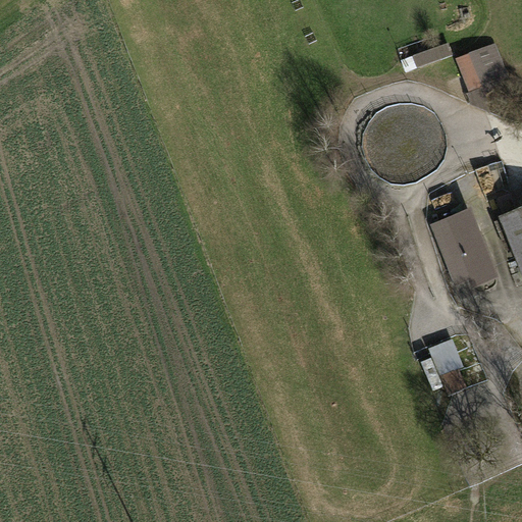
[(449,44),(401,61),(406,72),(453,55),(449,44)]
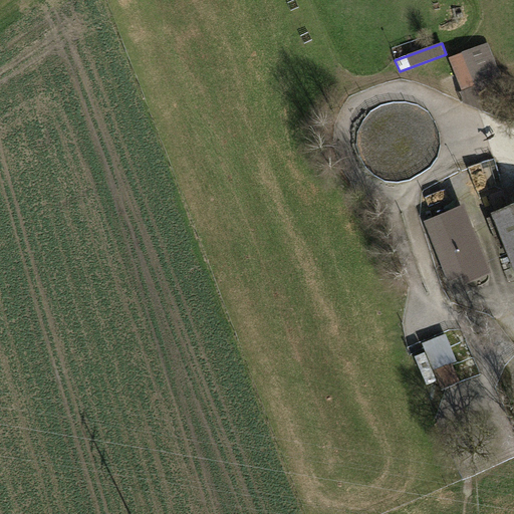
[(449,59),(463,103),(483,112),(478,93),(502,78),(488,43),(449,59)]
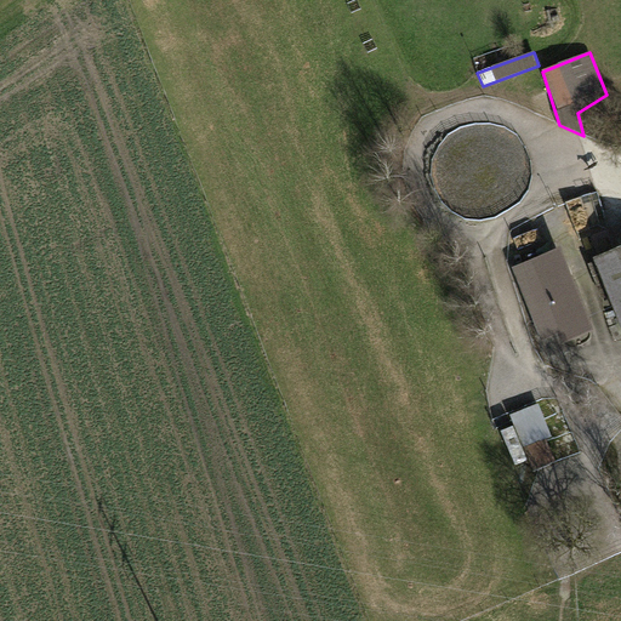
[(620,313),(620,254),(617,256),(607,232),(591,238),(620,313)]
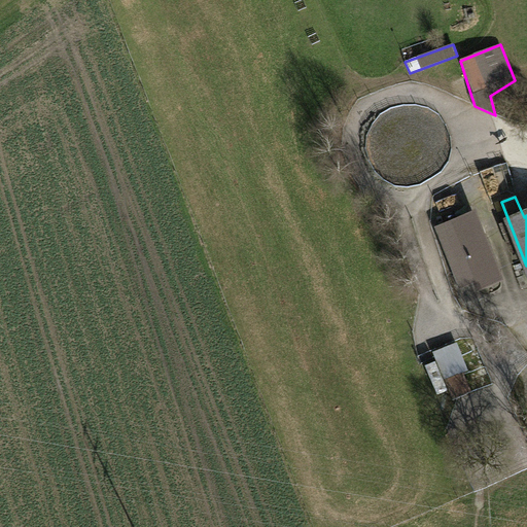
[(477,281),(493,274),(478,235),(459,242),(466,258),(467,257),(477,281)]
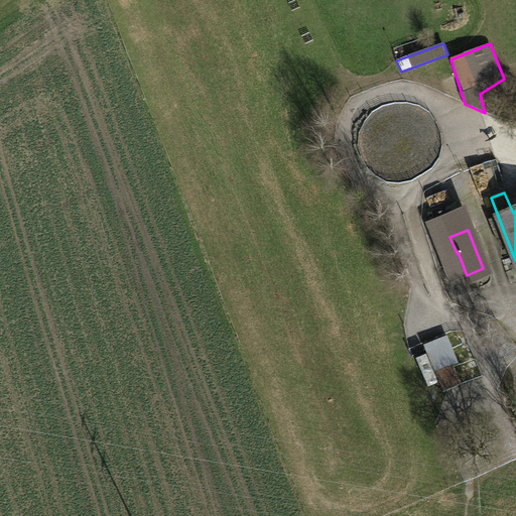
[(423,346),(442,392),(462,385),(454,366),(459,364),(447,336),(423,346)]
